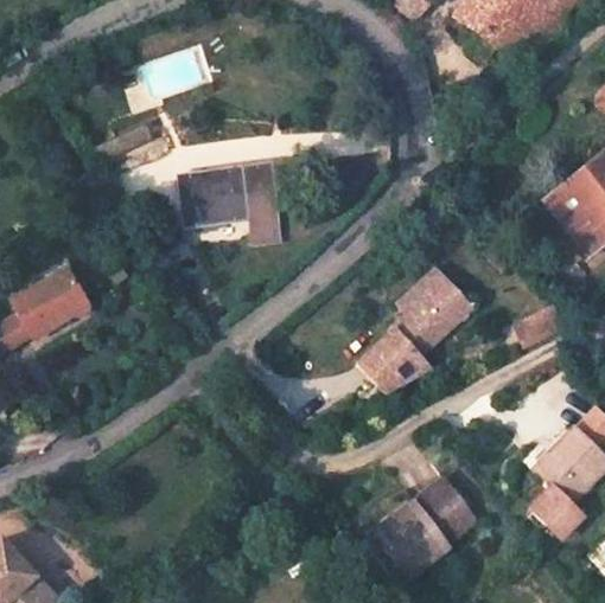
[(388,0),(412,20),(430,0),(388,0)]
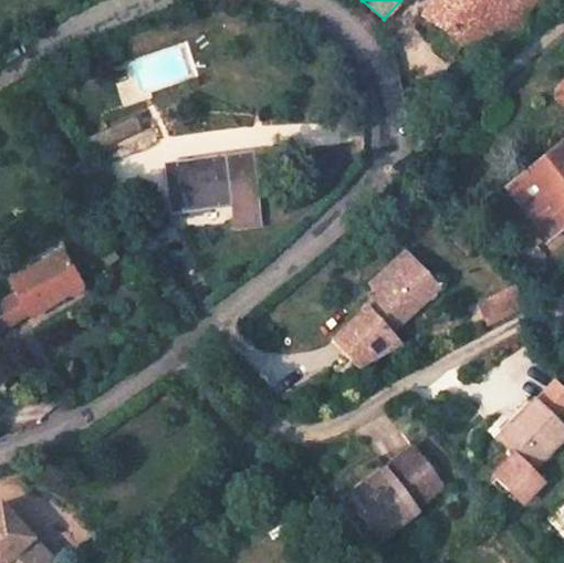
[(439,0),(430,12),(470,41),(474,35),(497,51),(535,11),(519,0),(439,0)]
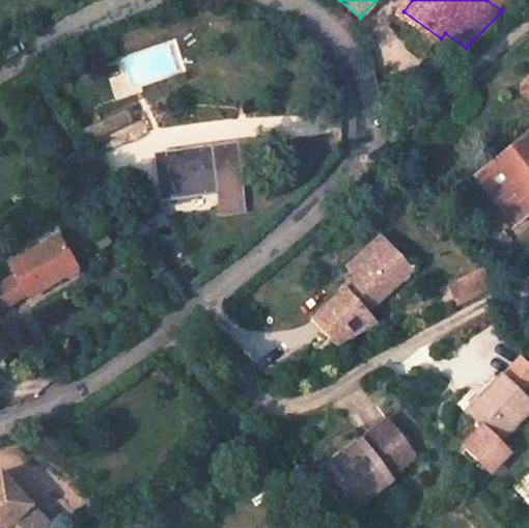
[(486,0),(502,10),(511,1),(510,0),(486,0)]
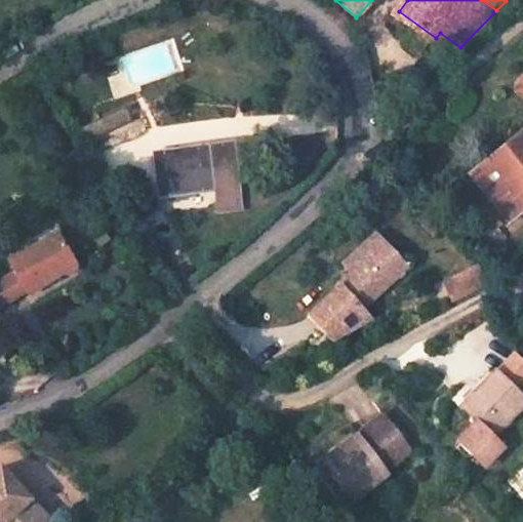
[(125,105),(80,126),(86,139),(131,118),(125,105)]
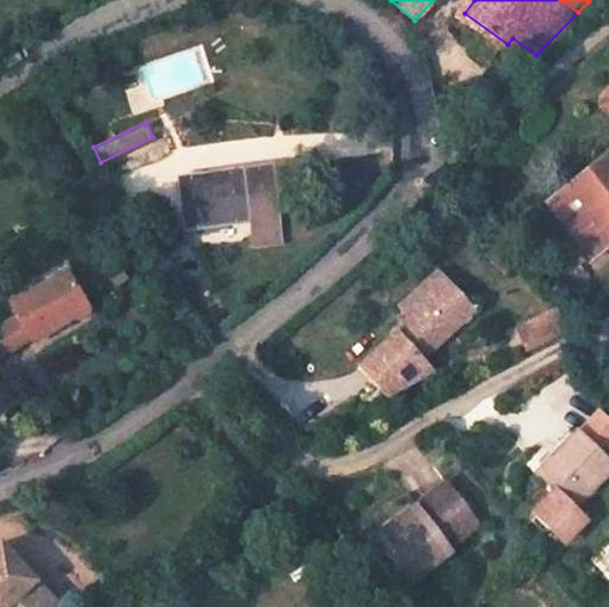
[(608,149),(571,180),(578,189),(608,163),(608,149)]
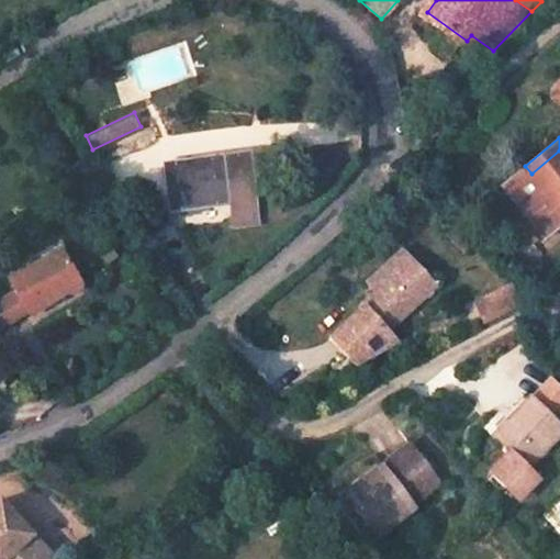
[(248,151),(226,153),(227,161),(227,167),(250,164),(248,151)]
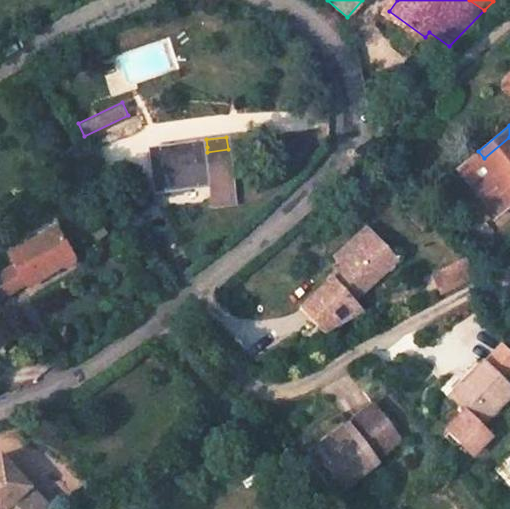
[(478,151),(460,164),(498,212),(509,202),(509,137),(484,158),(478,151)]
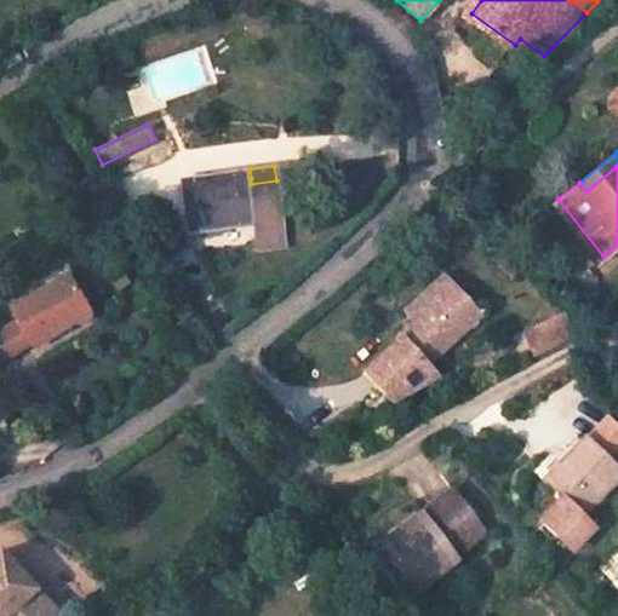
[(250,168),(186,178),(187,185),(251,178),(250,168)]
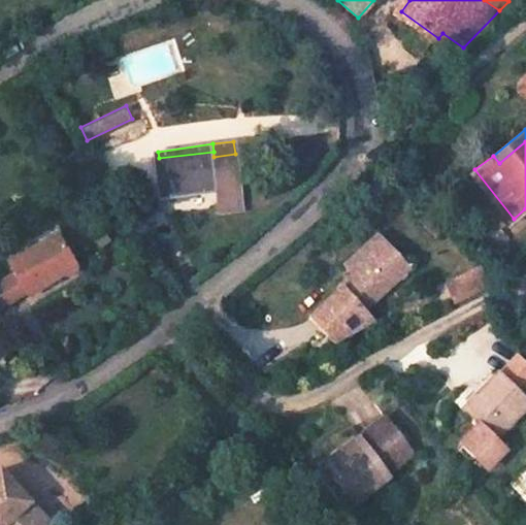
[(214,152),(159,158),(164,191),(217,185),(220,206),(241,204),(235,154),(214,157),(214,152)]
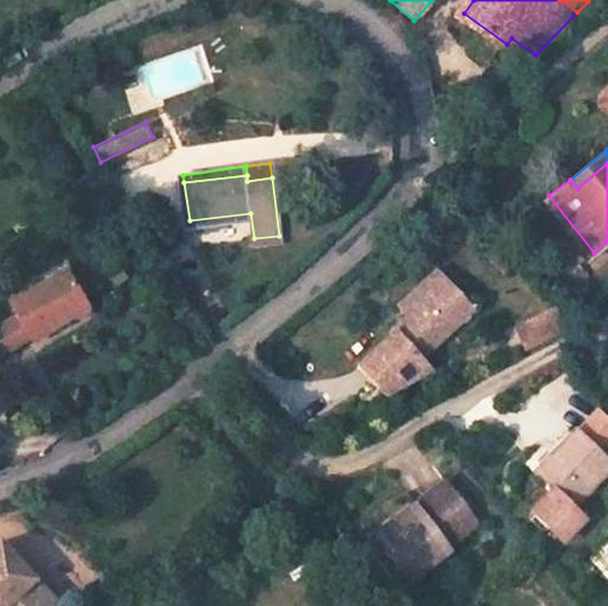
[(175,220),(153,232),(172,266),(194,254),(175,220)]
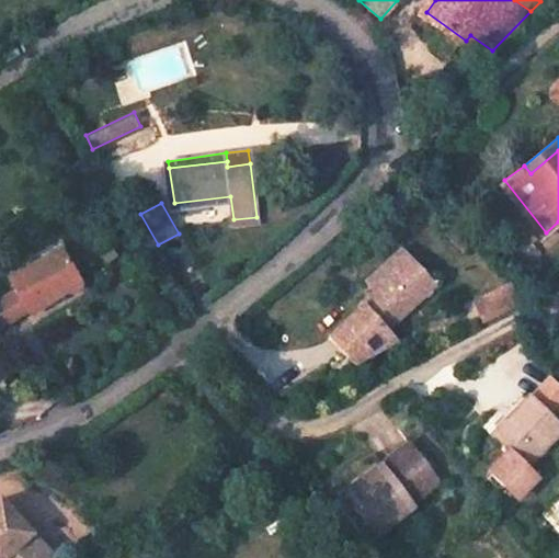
[(375,291),(411,257),(401,246),(365,281),(375,291)]
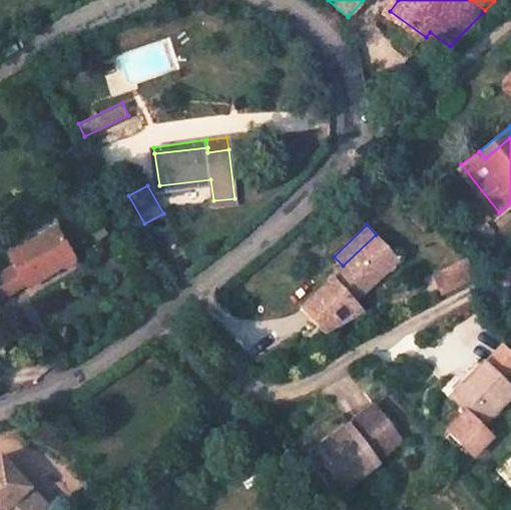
[(33,239),(20,247),(23,253),(26,258),(38,279),(82,253),(66,227),(36,244),(33,239)]
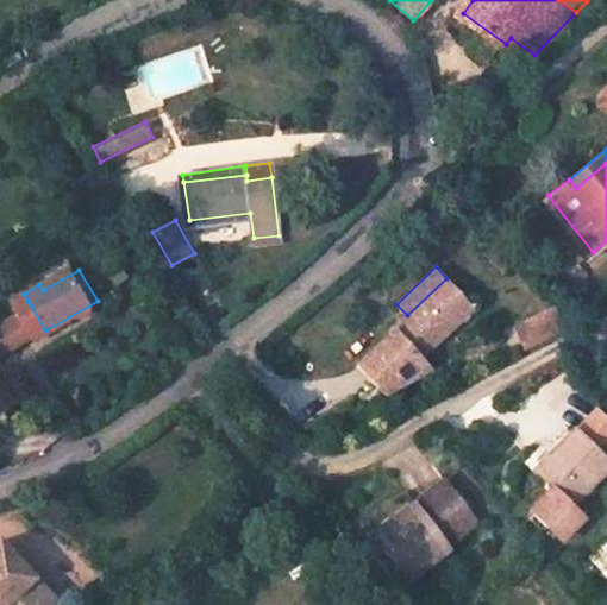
[(194,275),(181,282),(189,297),(202,289),(194,275)]
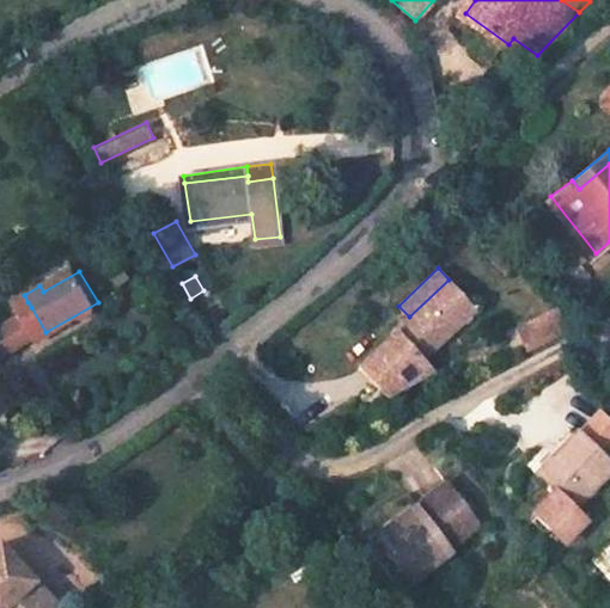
[(409,317),(396,329),(424,356),(461,321),(476,307),(449,280),(409,317)]
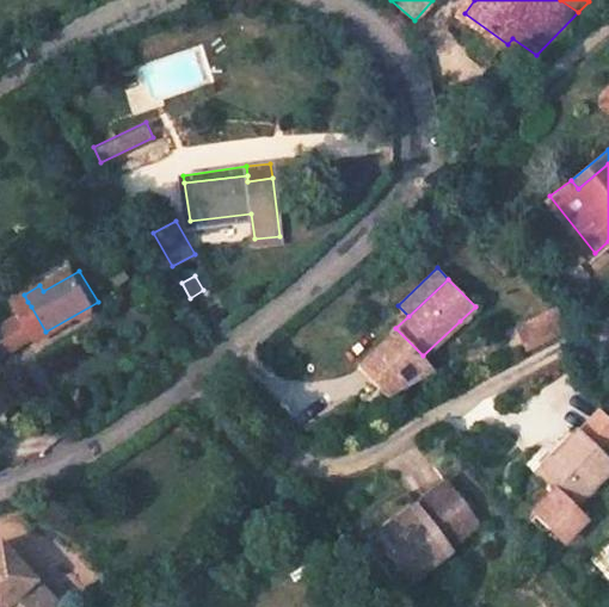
[(553,305),(515,326),(527,348),(565,328),(553,305)]
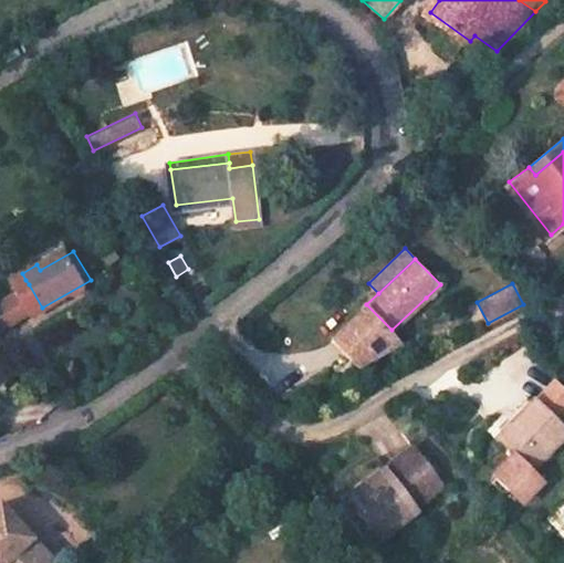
[(29,284),(0,299),(0,324),(2,329),(42,308),(29,284)]
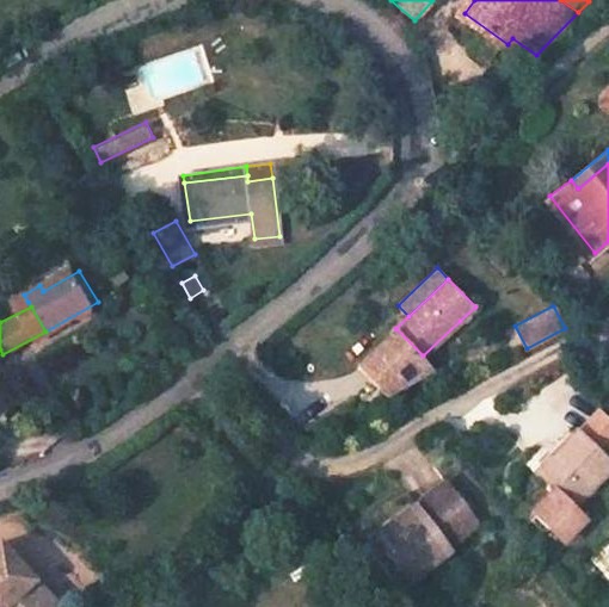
[(475,307),(460,321),(466,327),(480,314),(475,307)]
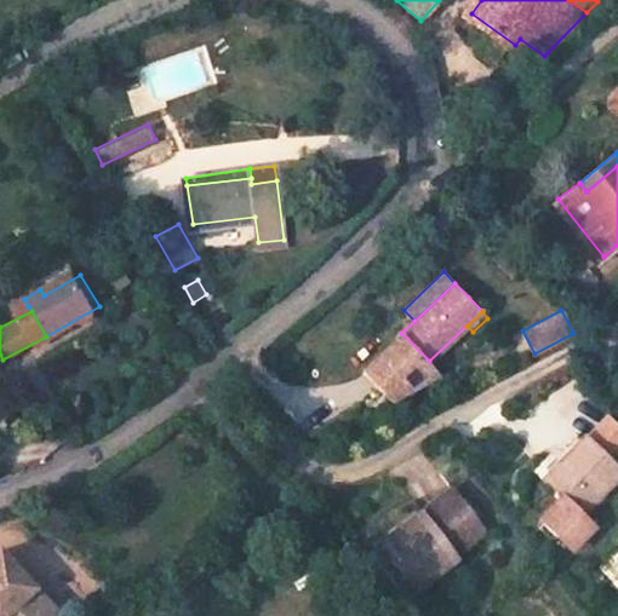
[(429,361),(401,333),(365,368),(393,397),(440,373),(429,361)]
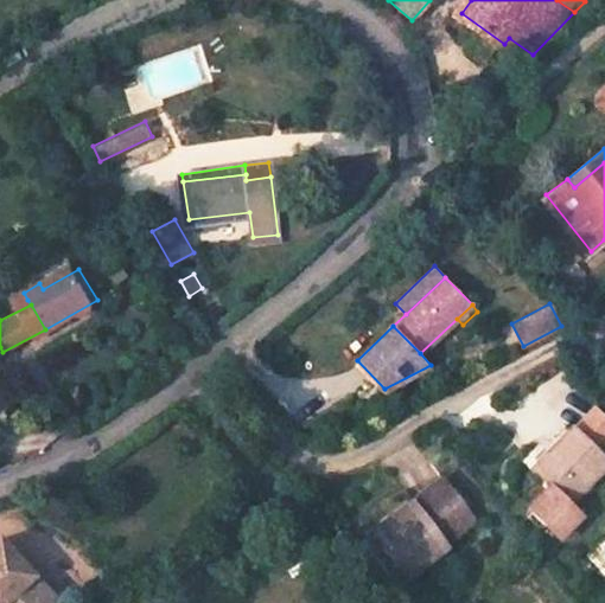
[(604,411),(596,403),(575,424),(598,446),(604,438),(604,411)]
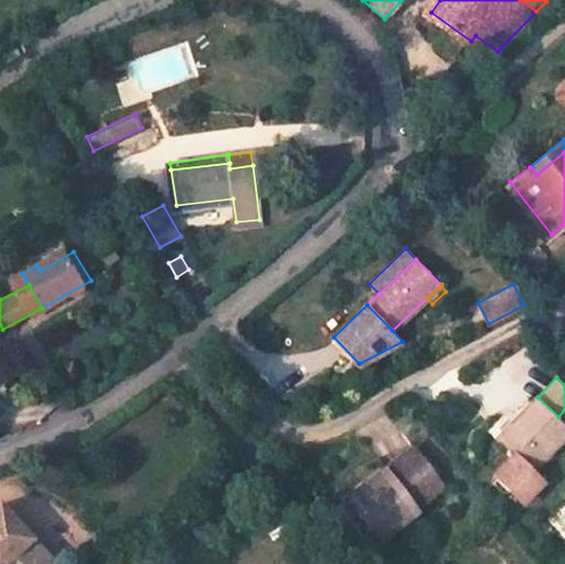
[(531,391),(507,416),(513,421),(537,397),(531,391)]
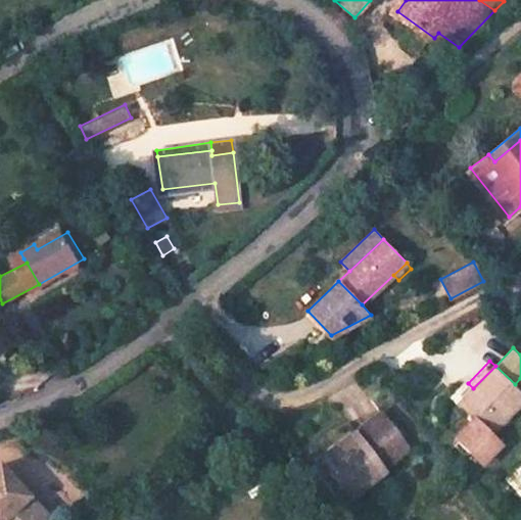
[(493,433),(520,403),(520,389),(495,366),(461,402),(476,416),(459,433),(483,458),(501,440),(493,433)]
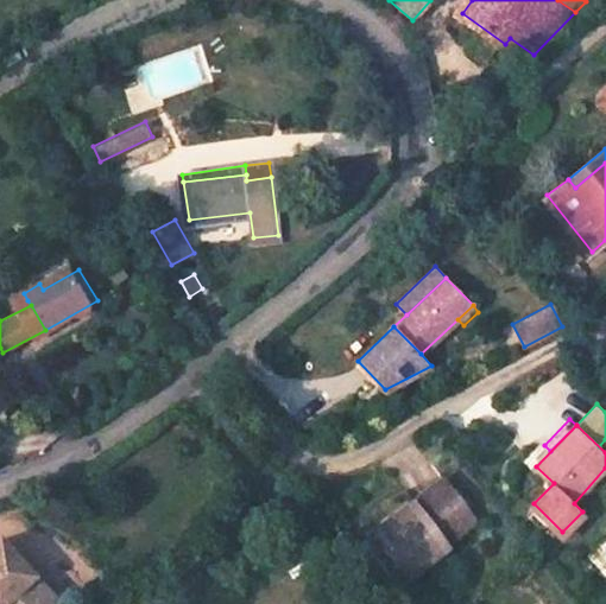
[(444,476),(377,532),(403,564),(442,533),(449,541),(478,516),(444,476)]
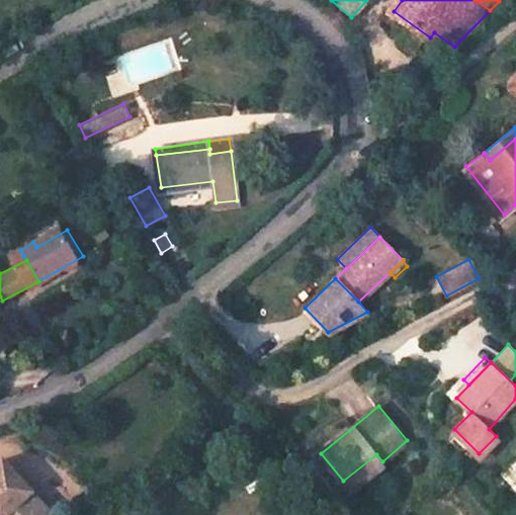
[(376,454),(343,481),(348,488),(382,461),(376,454)]
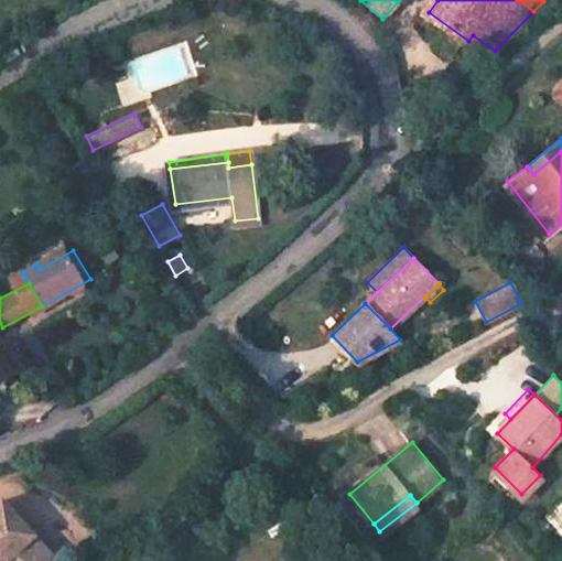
[(0,502),(0,560),(58,560),(60,560),(0,502)]
